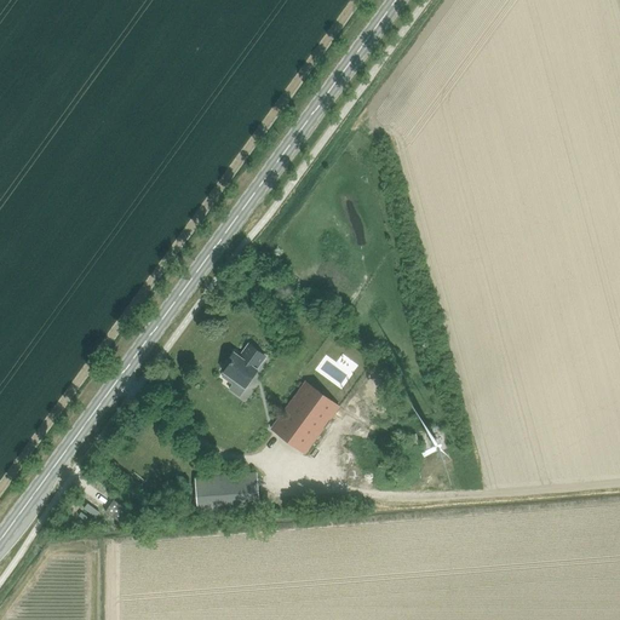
[(227,375),(223,379),(231,385),(235,388),(237,384),(242,386),(246,390),(258,373),(257,372),(267,359),(250,346),(244,356),(245,357),(241,361),(235,355),(229,363),(229,365),(223,373),(227,375)]
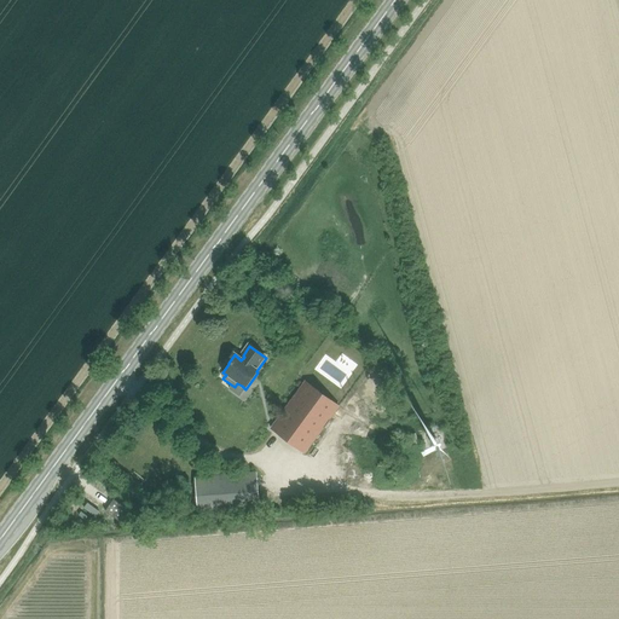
[(305,453),(310,445),(339,406),(305,381),(270,428),(305,453)]
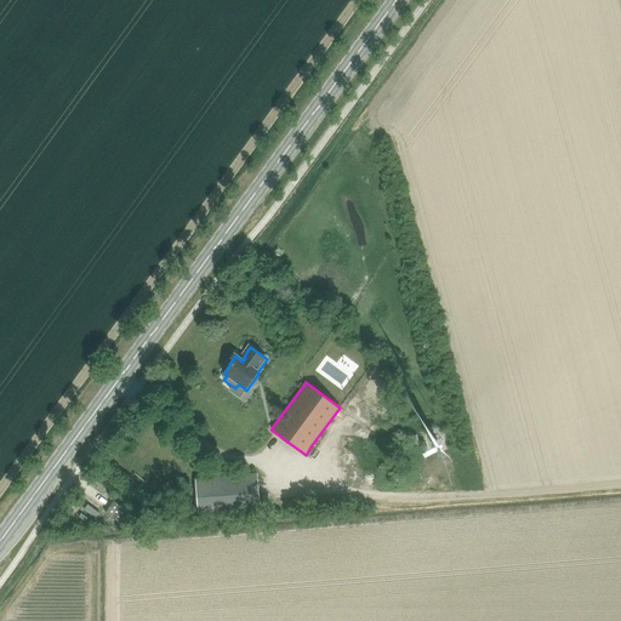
[(340,419),(329,437),(337,442),(348,423),(340,419)]
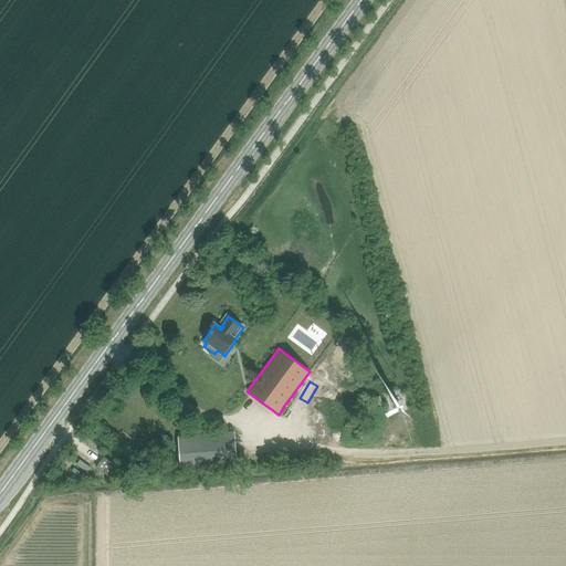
[(380,427),(388,425),(385,411),(377,413),(380,427)]
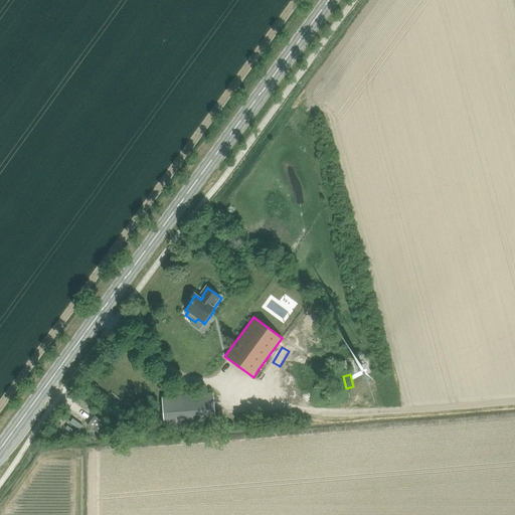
[(164,427),(216,423),(213,393),(162,397),(164,427)]
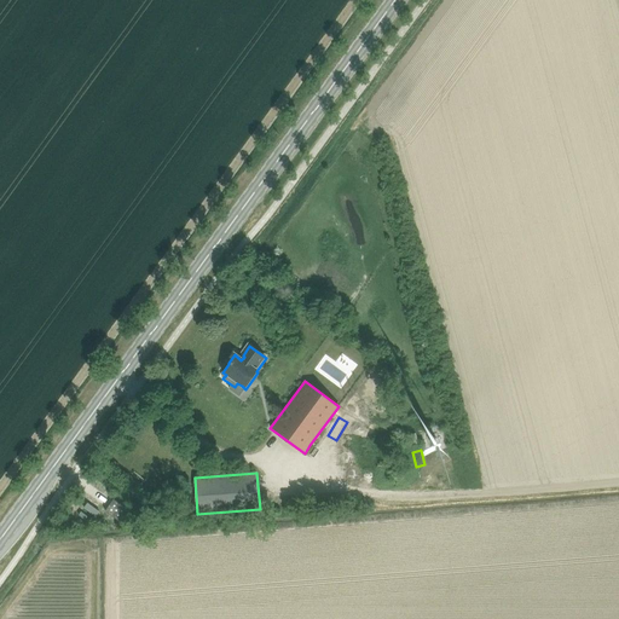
[(394,473),(392,485),(403,487),(406,476),(394,473)]
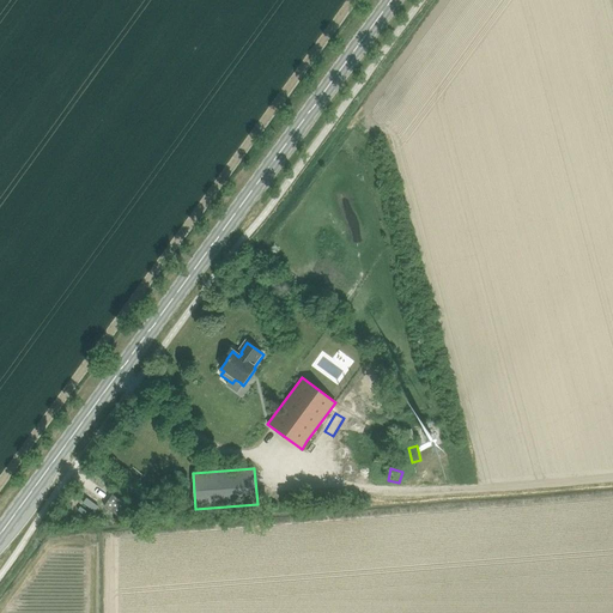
[(119,517),(127,505),(113,495),(104,507),(119,517)]
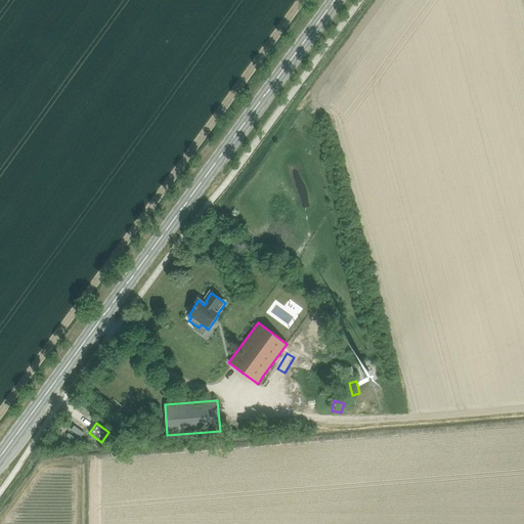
All buildings are outlined.
